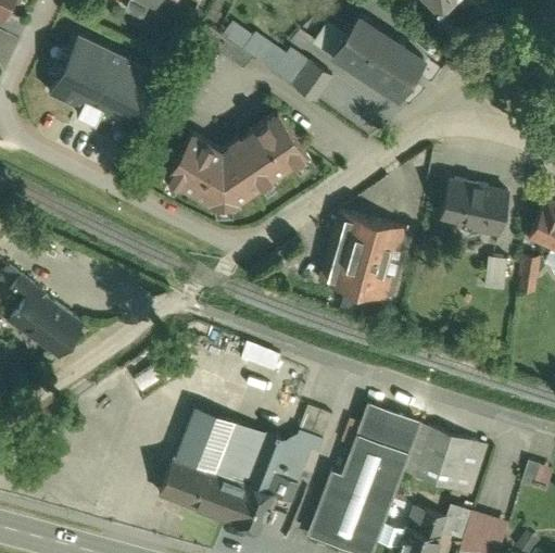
[(0,19),(1,20),(10,0),(0,0),(0,19)]
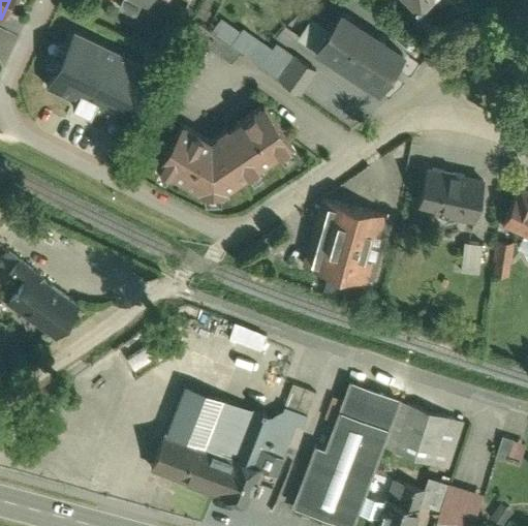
[(122,0),(117,11),(133,20),(141,6),(147,9),(151,0),(122,0)]
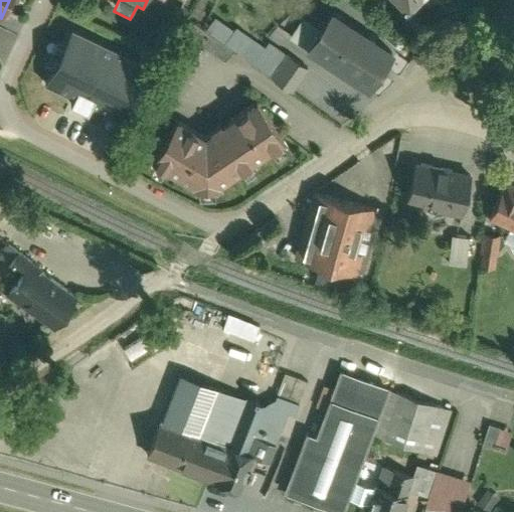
[(390,0),(408,16),(422,0),(390,0)]
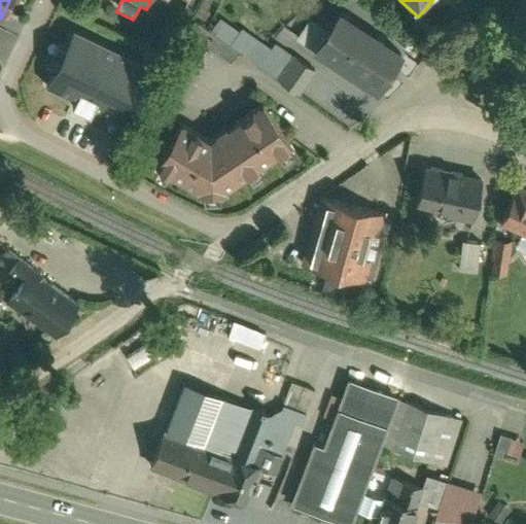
[(406,57),(342,15),(329,35),(315,57),(380,98),(406,57)]
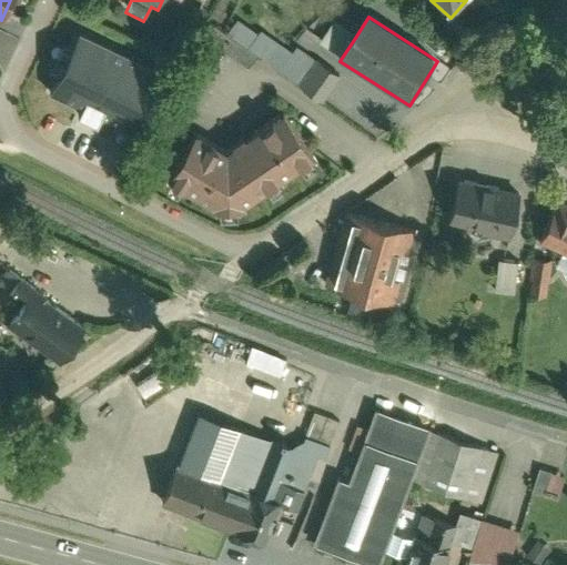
[(319,47),(340,61),(355,38),(333,23),(319,47)]
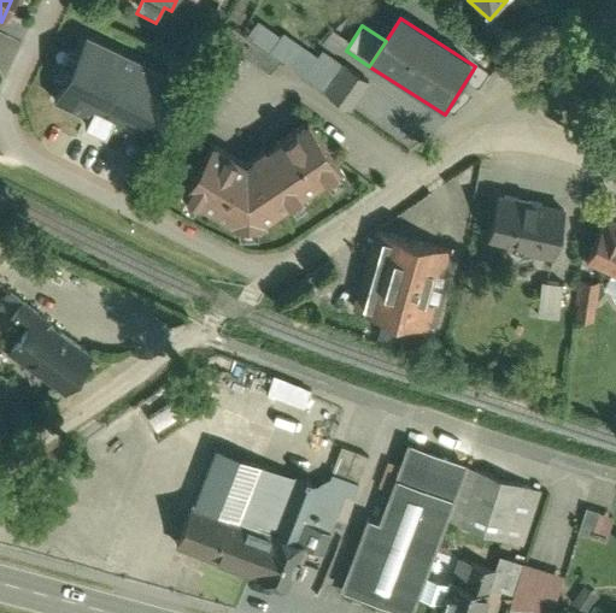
[(136,141),(166,74),(84,36),(54,104),(136,141)]
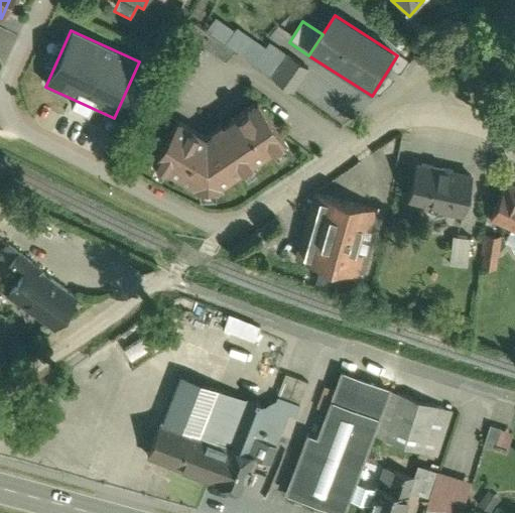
[(236,54),(248,39),(236,31),(225,46),(236,54)]
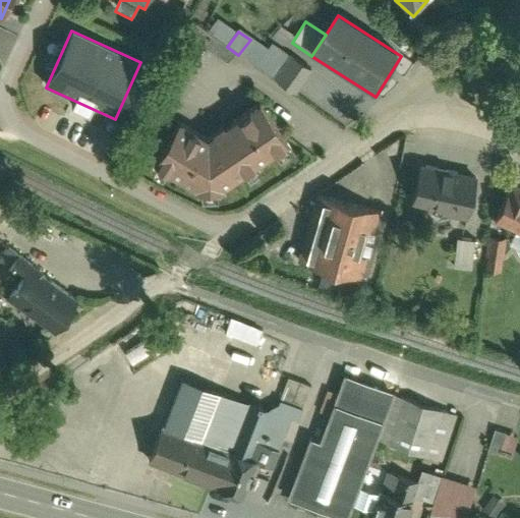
[(273,80),(289,58),(273,46),(268,53),(250,40),(238,55),(273,80)]
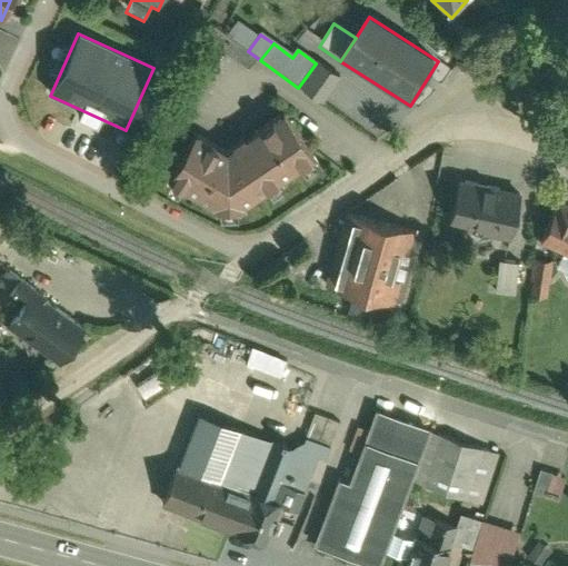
[(298,88),(317,102),(336,78),(316,63),(298,88)]
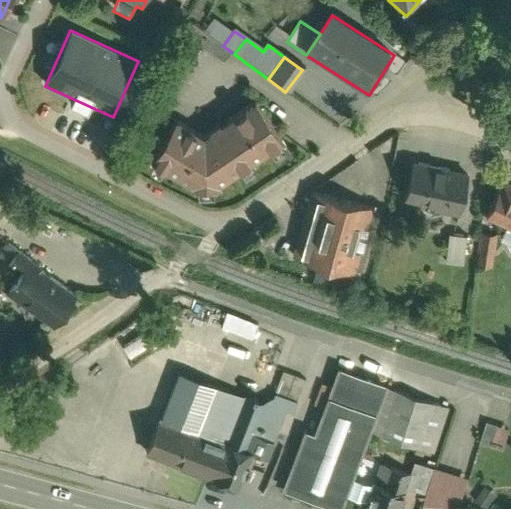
[(152,164),(206,194),(230,179),(263,158),(284,145),(258,103),(203,138),(175,122),(152,164)]
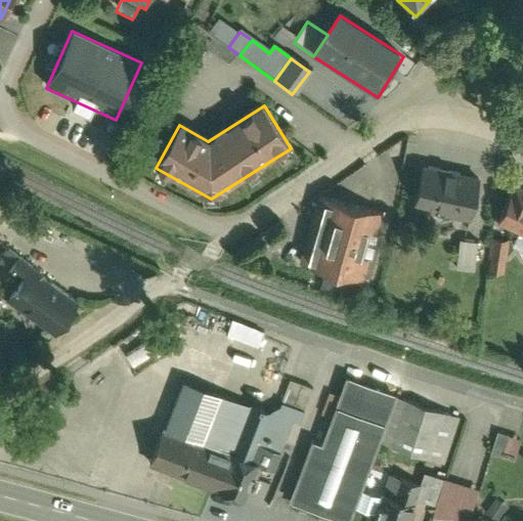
[(481,180),(425,168),(415,212),(472,225),(481,180)]
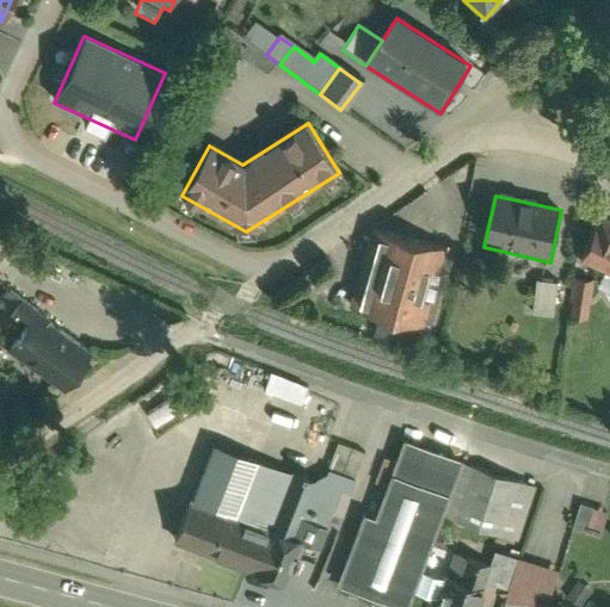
[(578,267),(609,279),(609,221),(598,217),(578,267)]
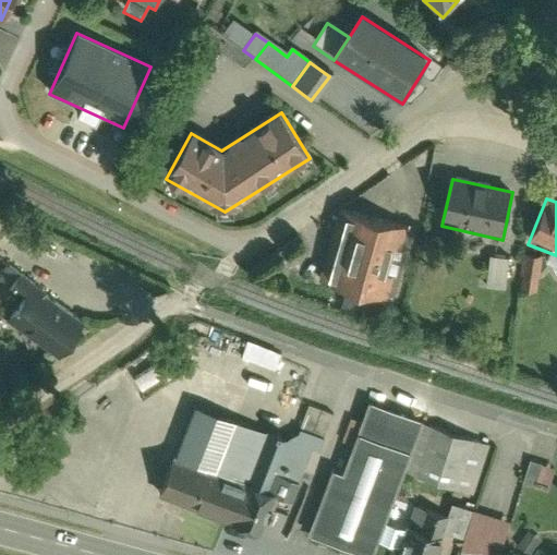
[(394,227),(338,212),(318,286),(374,301),(394,227)]
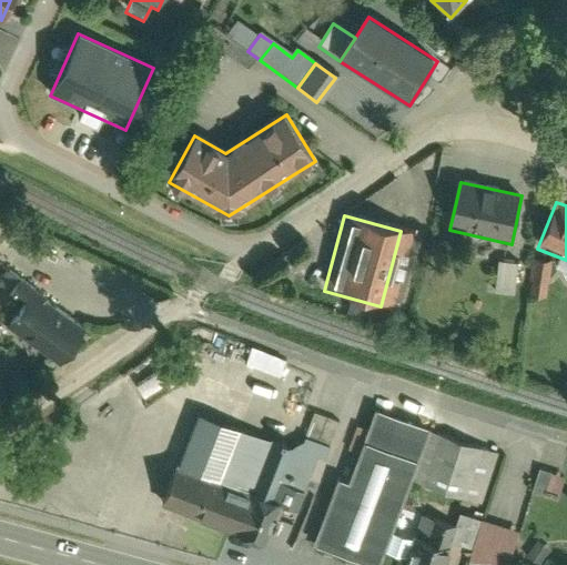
[(520,262),(500,260),(498,283),(497,293),(509,294),(517,295),(519,270),(520,262)]
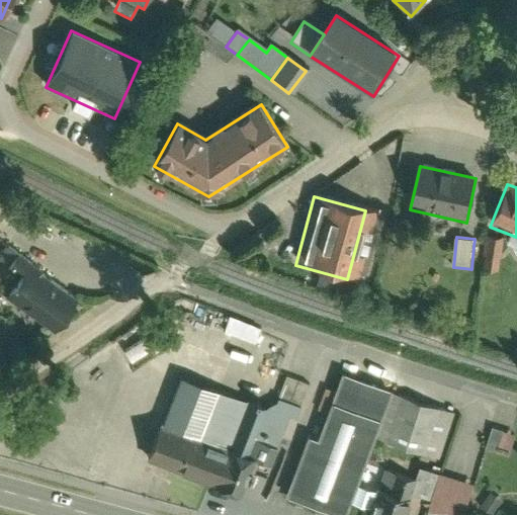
[(503,242),(489,240),(484,272),(497,274),(503,242)]
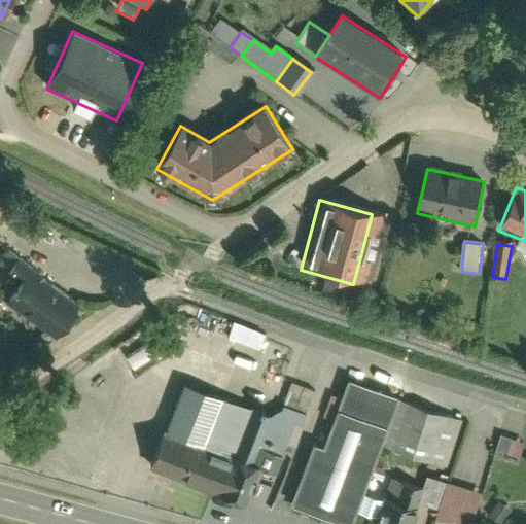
[(0,271),(7,276),(18,263),(6,253),(7,252),(0,246),(0,271)]
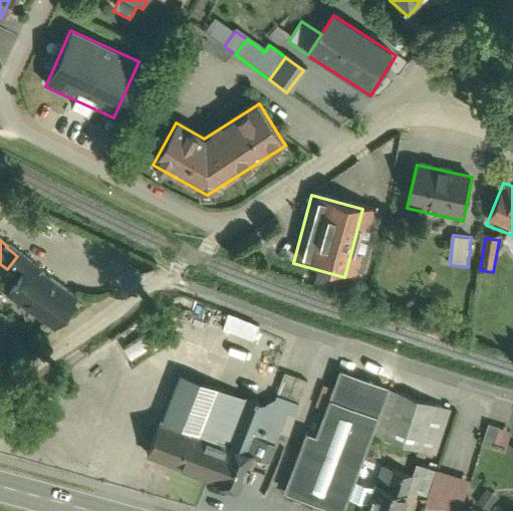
[(19,278),(6,296),(53,332),(77,301),(17,256),(7,269),(19,278)]
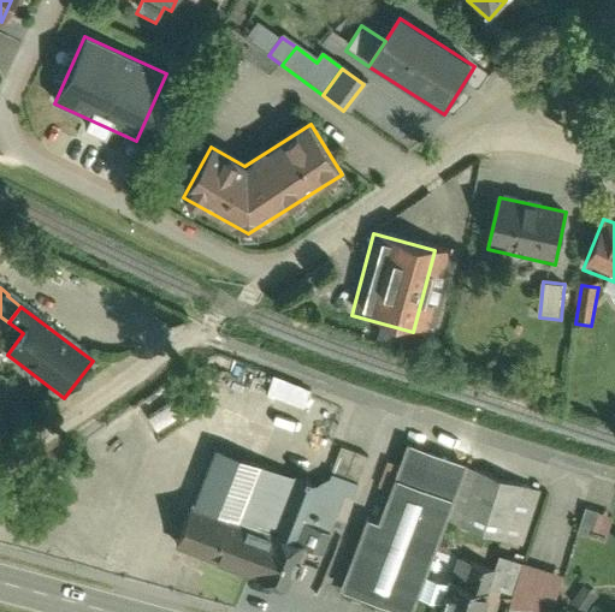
[(267,396),(305,410),(312,392),(275,378),(267,396)]
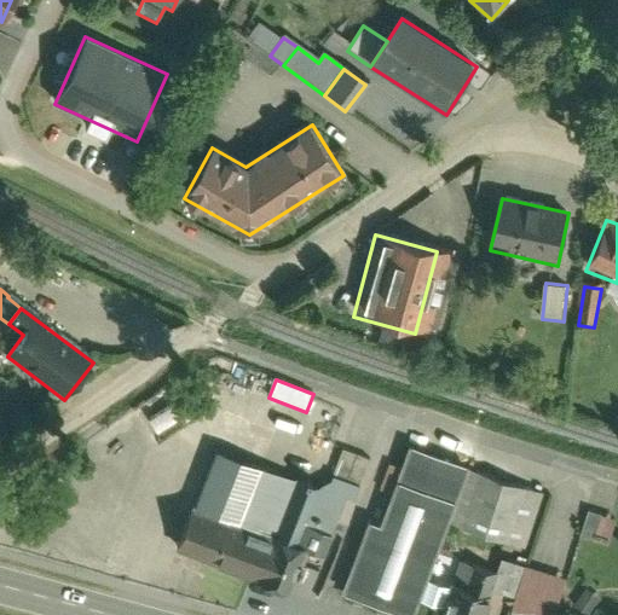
[(5,418),(6,429),(29,429),(29,424),(28,405),(5,405),(5,418)]
